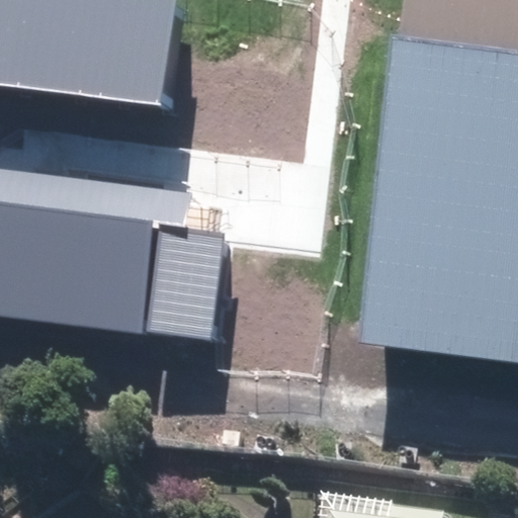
[(0,0),(0,84),(160,107),(174,0),(0,0)]
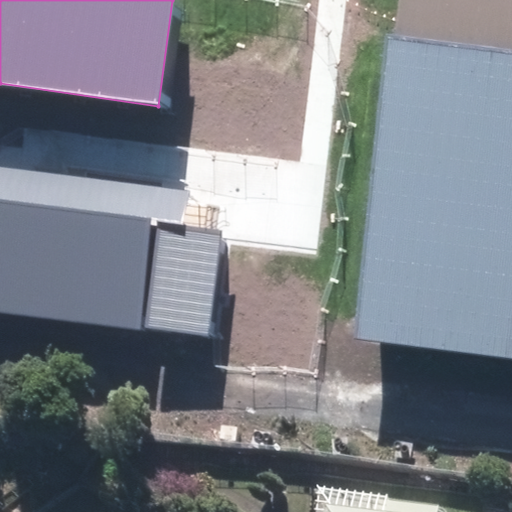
[(184,0),(172,0),(158,106),(173,108),(186,109),(226,114),(240,6),(184,0)]
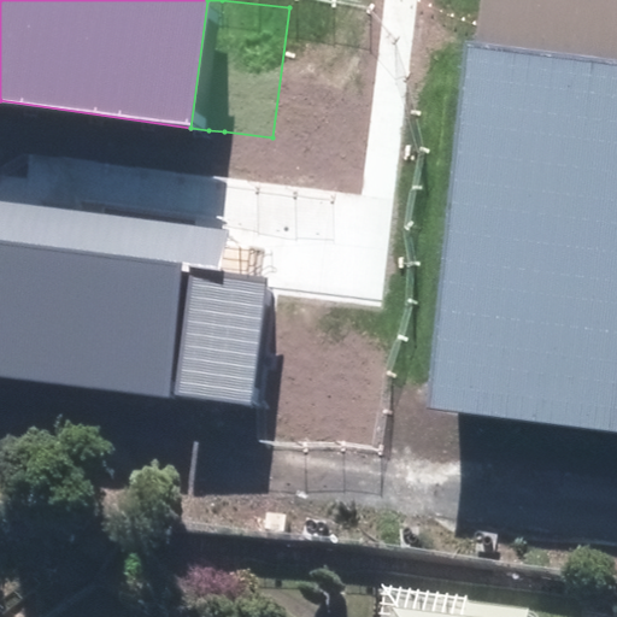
[(616,0),(481,0),(476,46),(616,63),(616,0)]
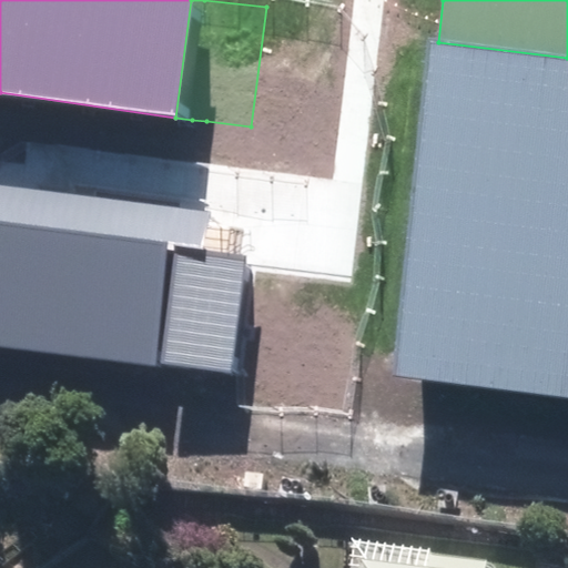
[(567,58),(438,42),(432,42),(392,378),(567,398),(567,58)]
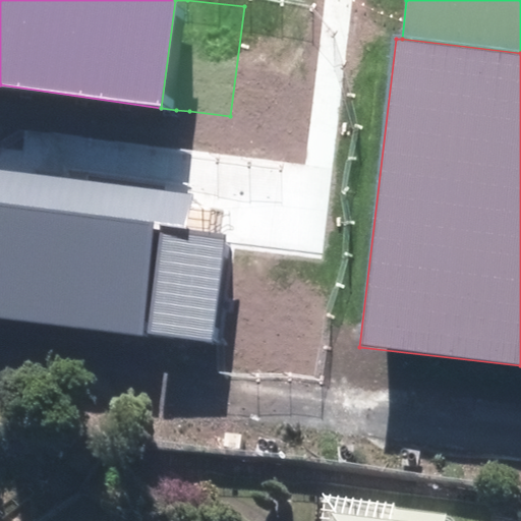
[(176,110),(0,84),(0,123),(173,145),(174,131),(176,110)]
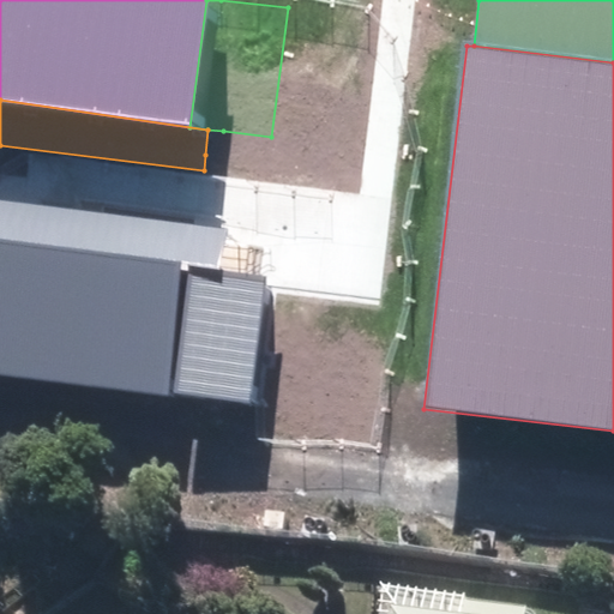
[(0,241),(190,265),(220,270),(223,254),(228,230),(0,200),(0,241)]
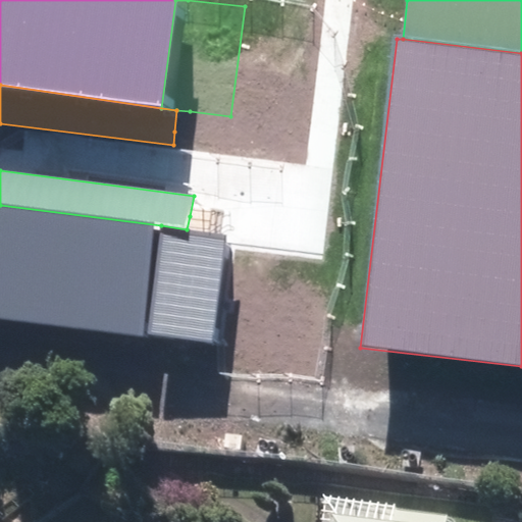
[(0,319),(147,337),(161,225),(0,205),(0,319)]
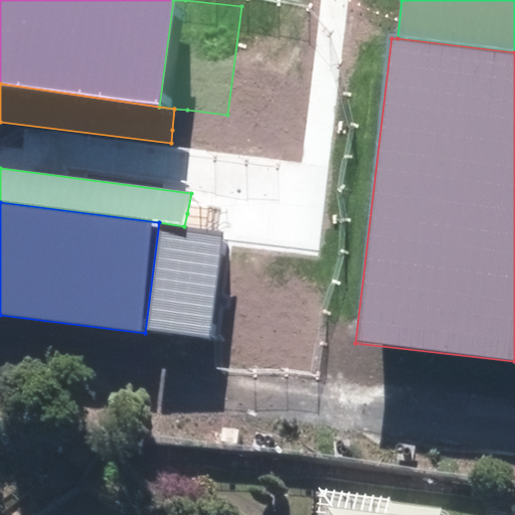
[(222,246),(224,231),(188,226),(184,226),(159,222),(145,333),(212,339),(222,246)]
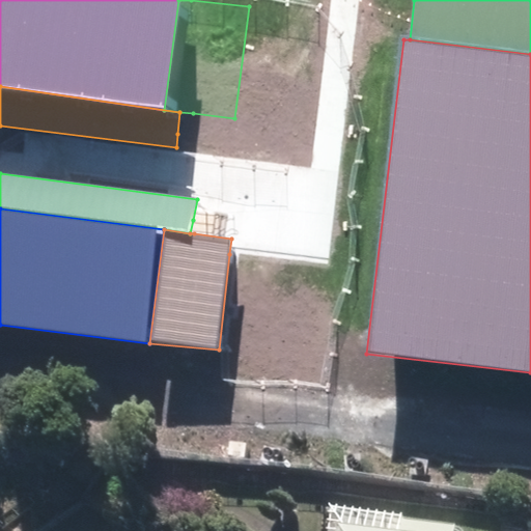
[(385,530),(341,524),(339,530),(450,530),(452,525),(392,516),(385,530)]
